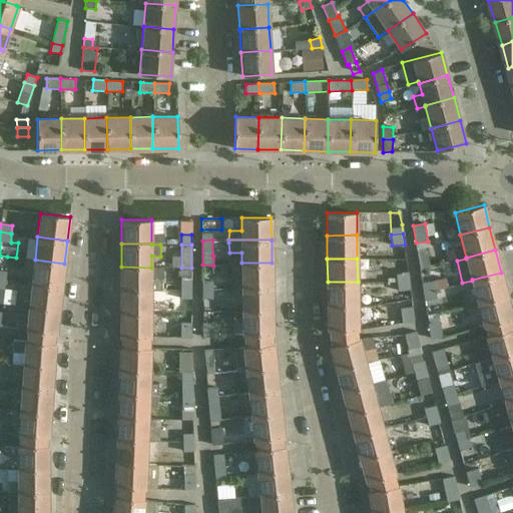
[(64,264),(35,260),(32,283),(61,287),(64,264)]
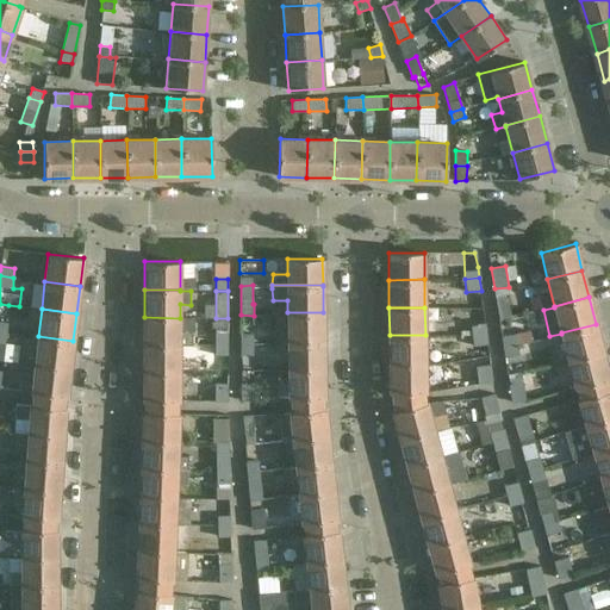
[(323,340),(323,312),(287,312),(288,341),(323,340)]
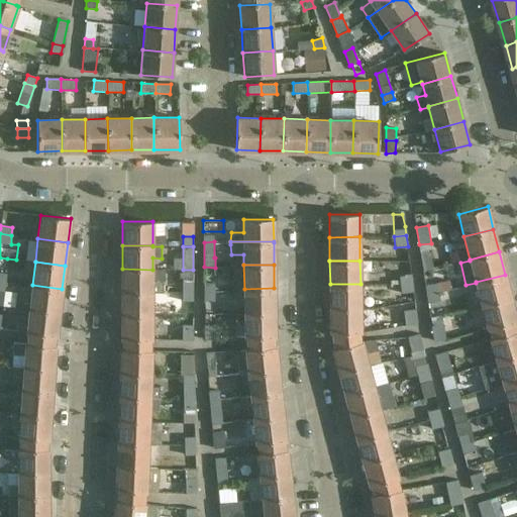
[(152,270),(122,269),(122,293),(152,293),(164,293),(164,282),(152,282),(152,270)]
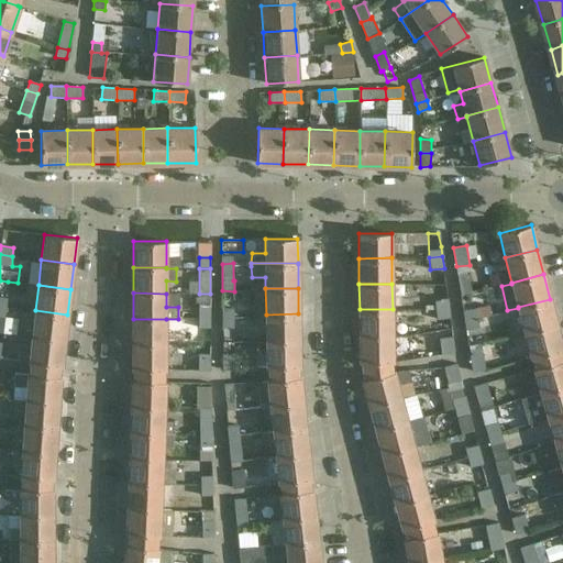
[(210,294),(199,294),(198,319),(210,319),(210,294)]
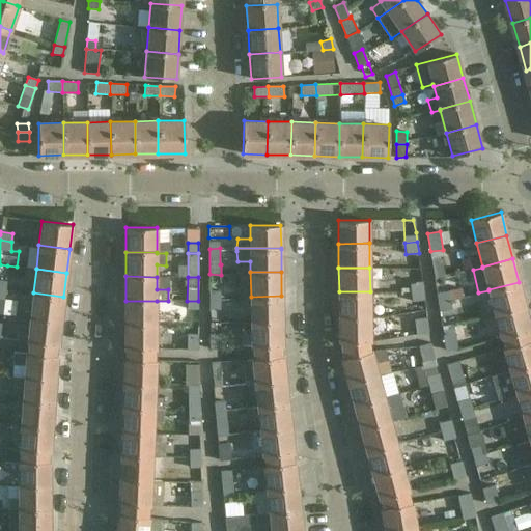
[(423,288),(422,278),(410,279),(411,289),(423,288)]
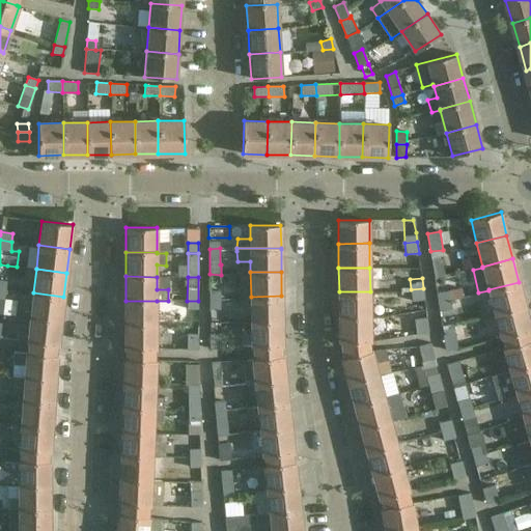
[(524,305),(519,282),(488,289),(488,290),(494,313),(524,305)]
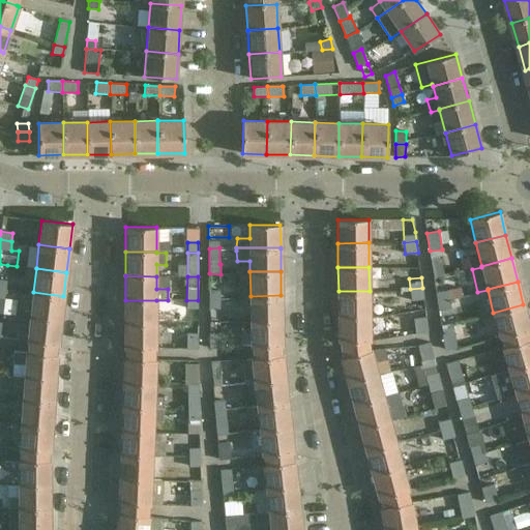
[(423,298),(422,288),(410,289),(411,300),(423,298)]
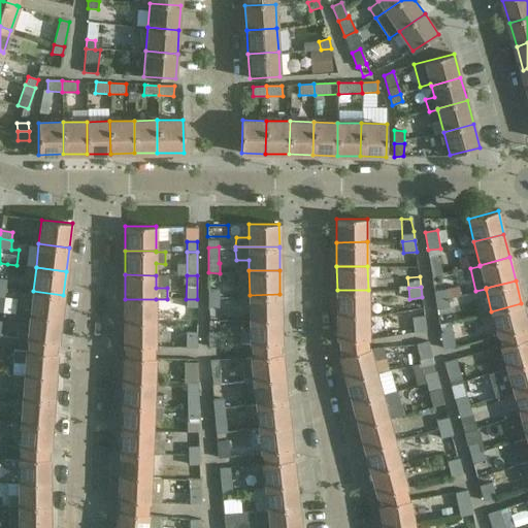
[(460,296),(458,287),(434,291),(435,302),(449,299),(460,296)]
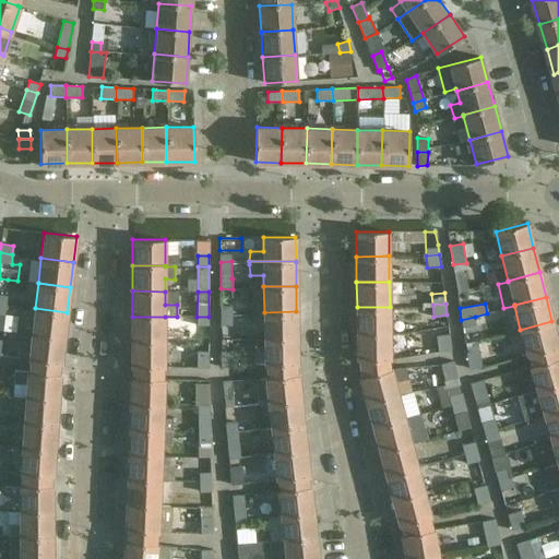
[(219,306),(221,316),(233,316),(232,307),(219,306)]
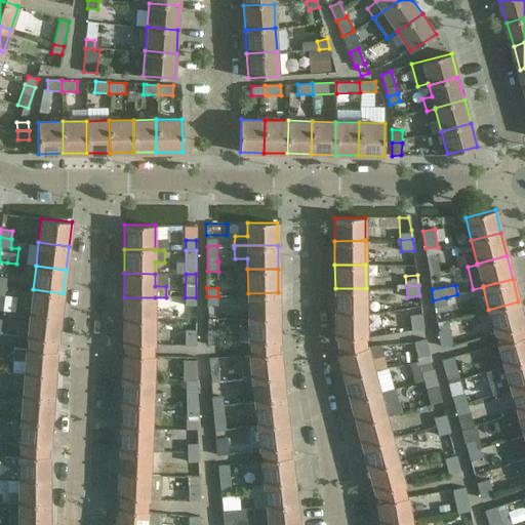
[(366,312),(366,288),(335,288),(335,313),(366,312)]
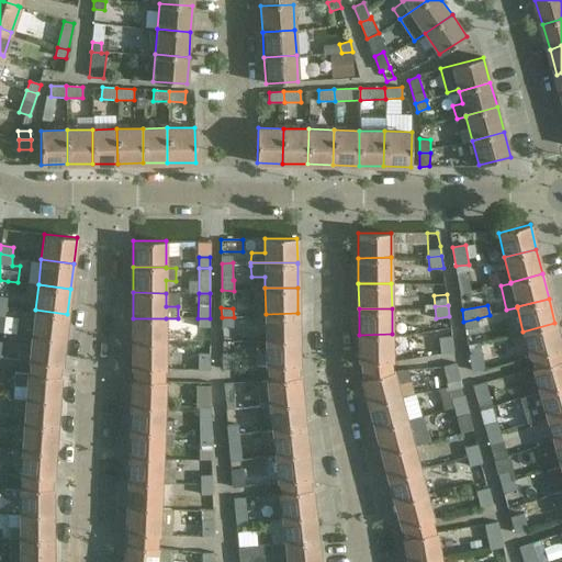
[(67,314),(35,310),(32,335),(65,339),(67,314)]
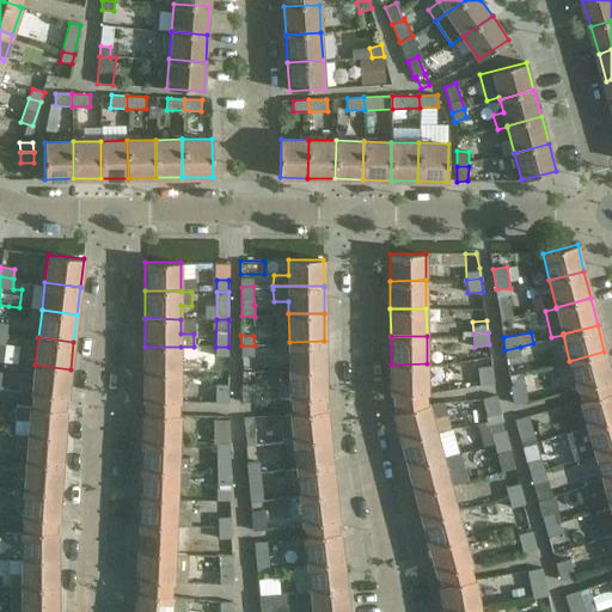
[(325,369),(324,341),(289,342),(289,369),(325,369)]
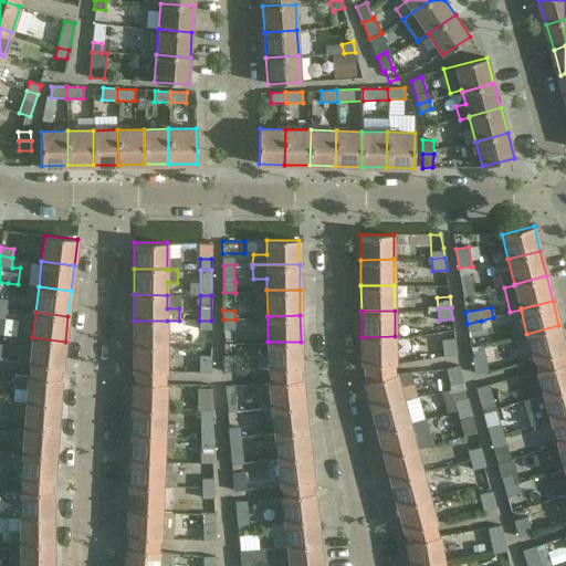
[(236,320),(223,320),(223,329),(236,329),(236,320)]
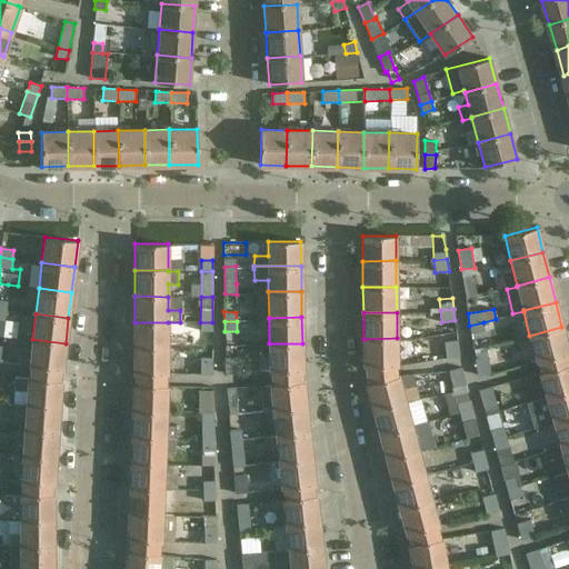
[(168,322),(135,322),(135,348),(168,348),(168,322)]
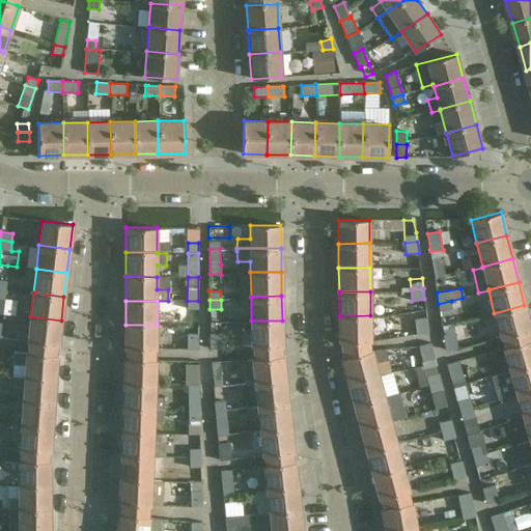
[(198,301),(187,301),(187,315),(198,315),(198,301)]
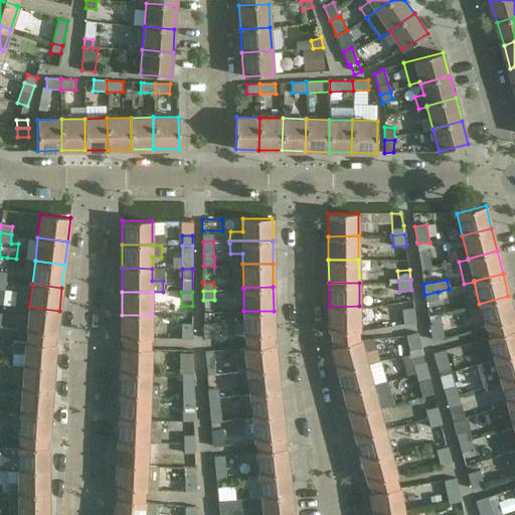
[(439,301),(438,292),(424,295),(426,303),(439,301)]
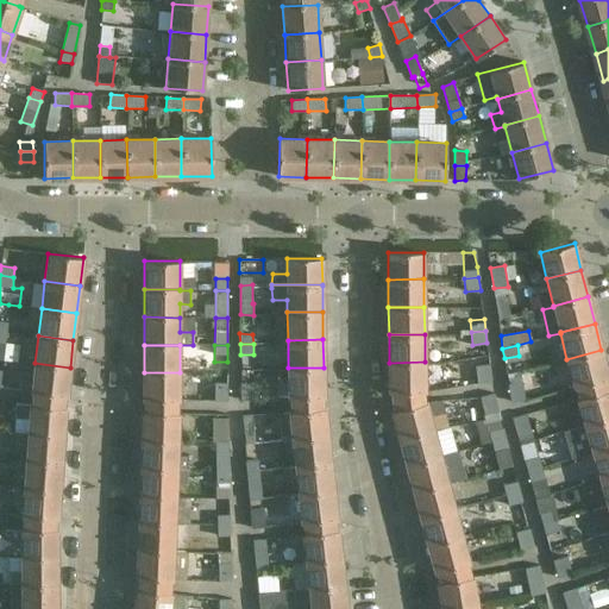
[(608,378),(601,350),(566,359),(573,387),(576,387),(591,382),(594,394),(608,389),(607,378),(608,378)]
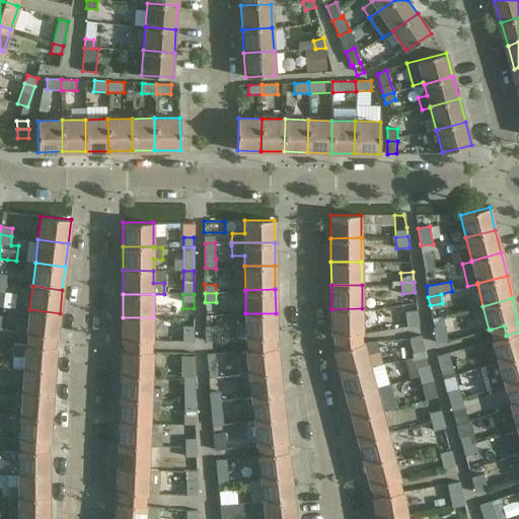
[(362,334),(362,308),(331,309),(331,334),(334,334),(347,334),(350,346),(362,343),(360,334),(362,334)]
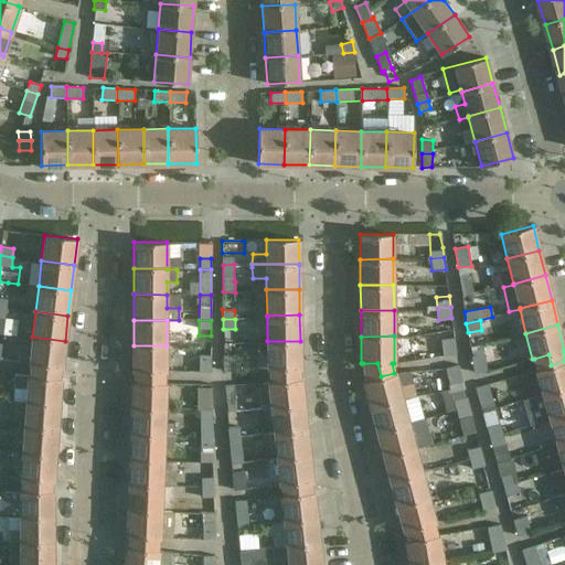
[(65,341),(32,337),(29,363),(31,363),(45,365),(44,376),(59,377),(60,366),(62,366),(65,341)]
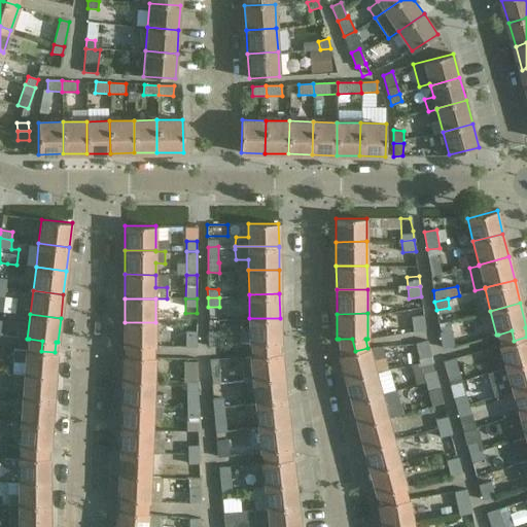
[(472,329),(492,327),(491,314),(471,316),(472,329)]
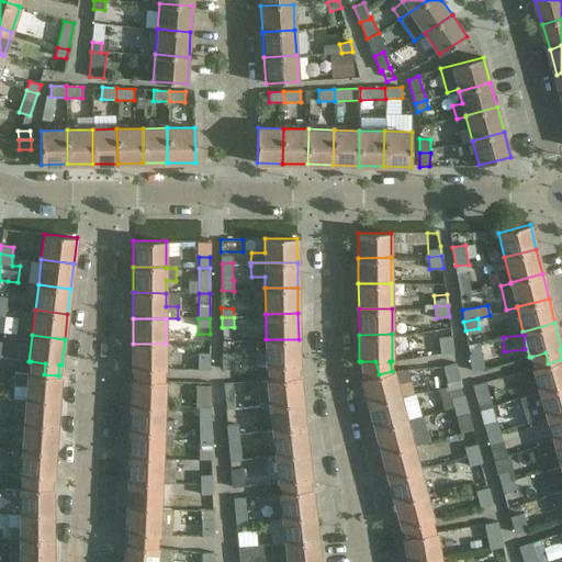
[(452,336),(438,337),(440,355),(454,352),(452,336)]
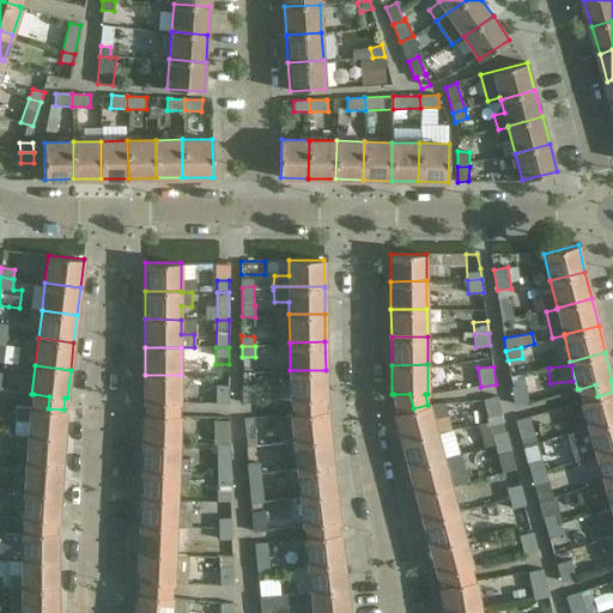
[(326,399),(326,370),(290,370),(290,387),(280,386),(280,400),(290,400),(292,400),(308,400),(308,412),(325,411),(323,400),(326,399)]
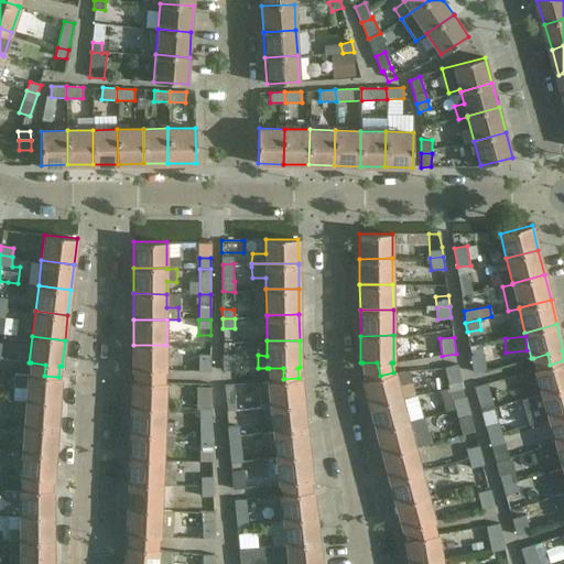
[(166,345),(133,345),(133,370),(134,370),(150,370),(149,381),(164,382),(164,370),(166,370),(166,345)]
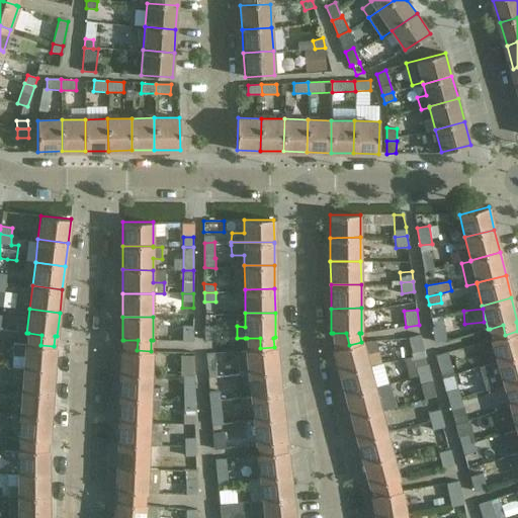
[(193,319),(181,319),(182,341),(193,341),(193,319)]
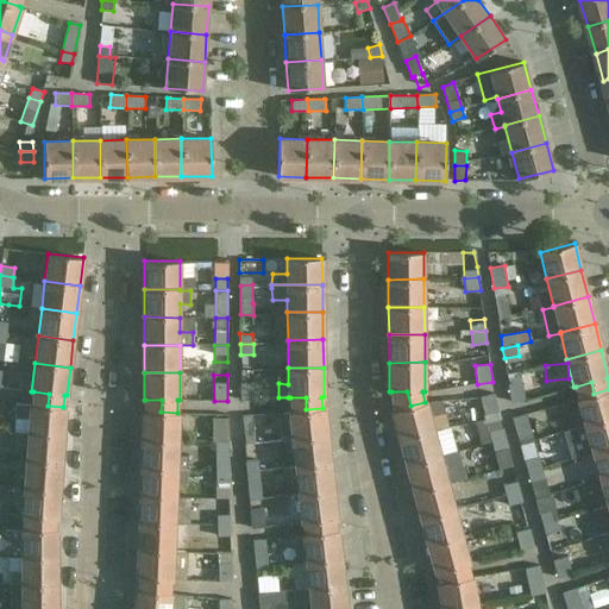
[(522,382),(508,384),(510,402),(525,400),(522,382)]
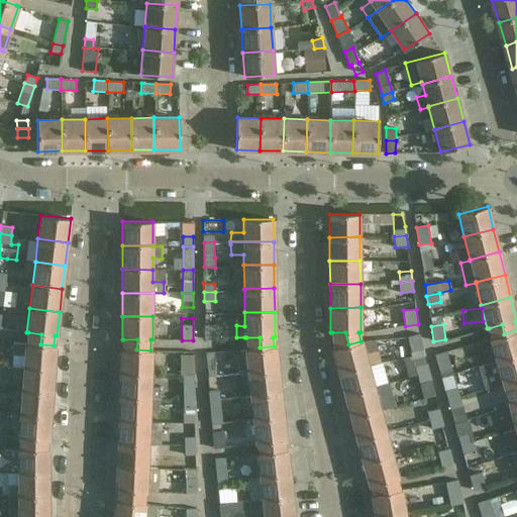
[(516,354),(516,330),(504,334),(502,324),(489,328),(492,338),(490,338),(496,360),(516,354)]
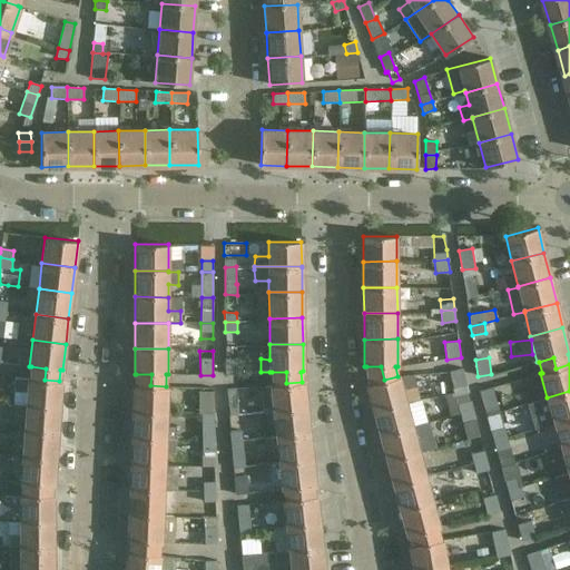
[(238,359),(225,359),(225,374),(238,374),(238,359)]
